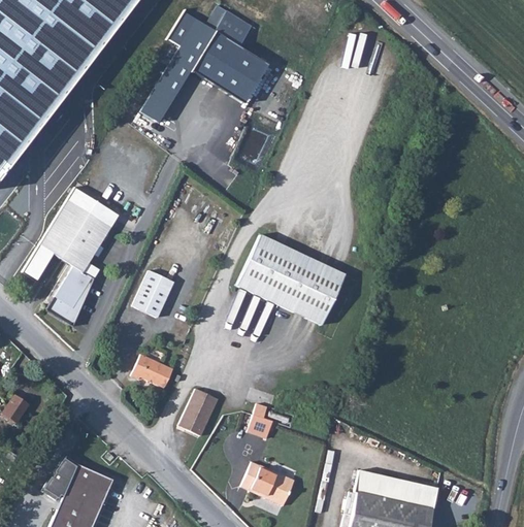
[(0,0),(0,175),(139,0),(0,0)]
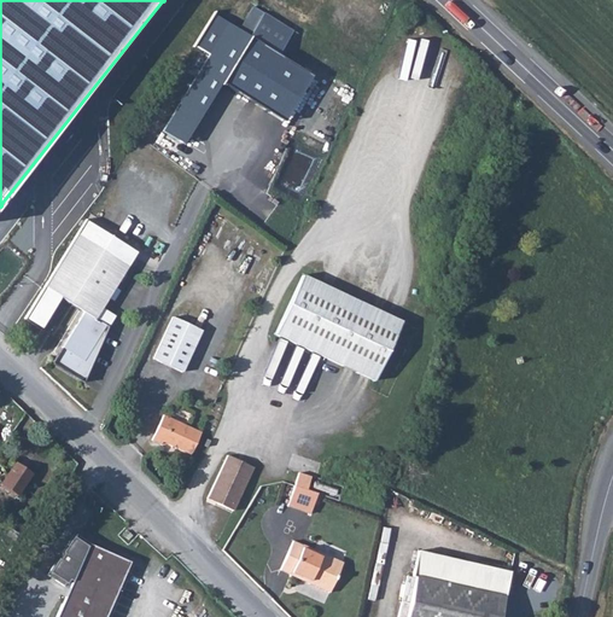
[(257,5),(241,29),(255,36),(281,53),(297,30),(257,5)]
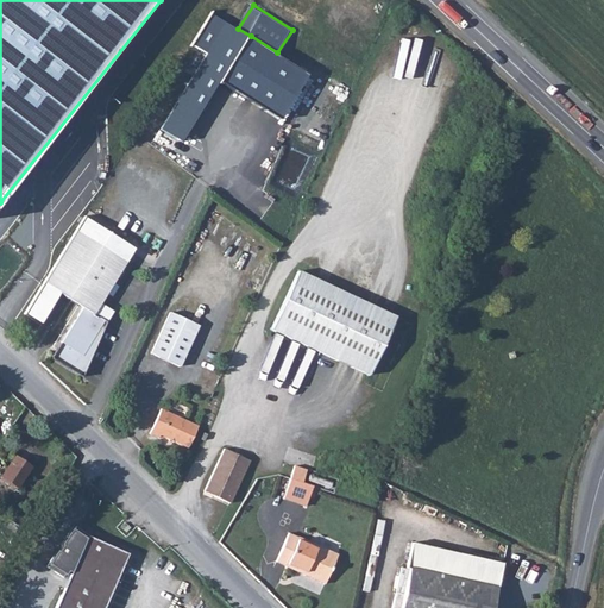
[(211,51),(163,130),(183,142),(222,81),(251,36),(238,29),(218,16),(199,44),(211,51)]
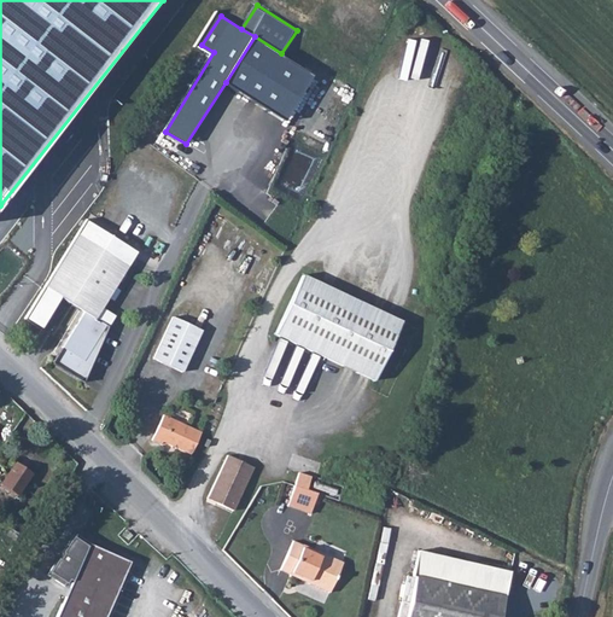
[(320,74),(281,53),(255,36),(226,82),(292,120),(320,74)]
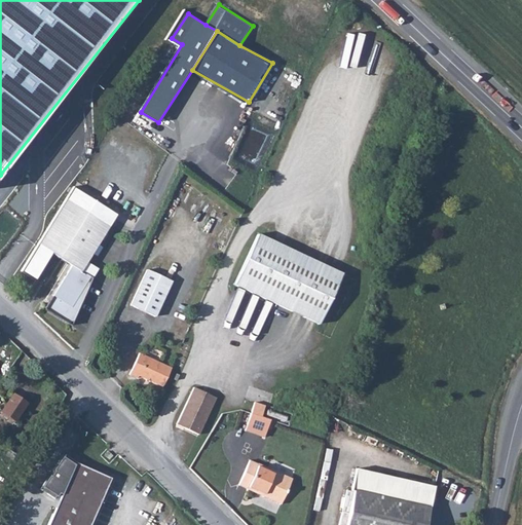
[(244,137),(222,170),(237,180),(254,155),(257,158),(263,150),(244,137)]
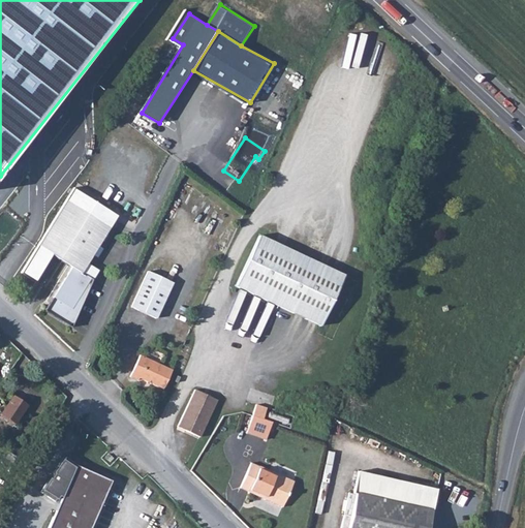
[(76,190),(25,274),(37,282),(55,256),(73,269),(49,311),(72,325),(94,279),(96,280),(102,271),(92,265),(119,217),(76,190)]
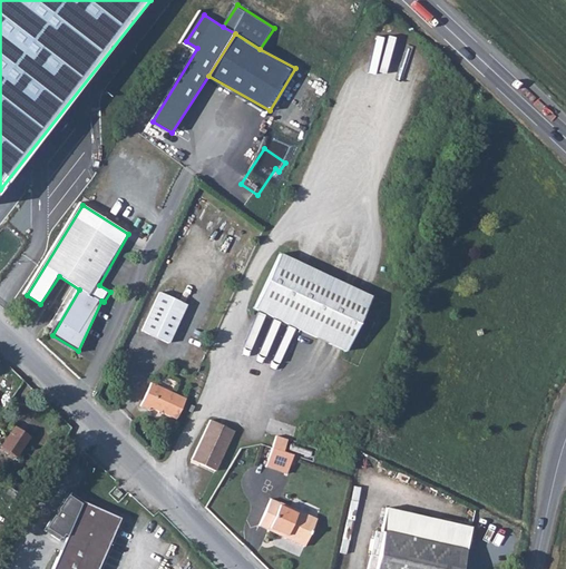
[(371,293),(280,252),(255,306),(347,349),(371,293)]
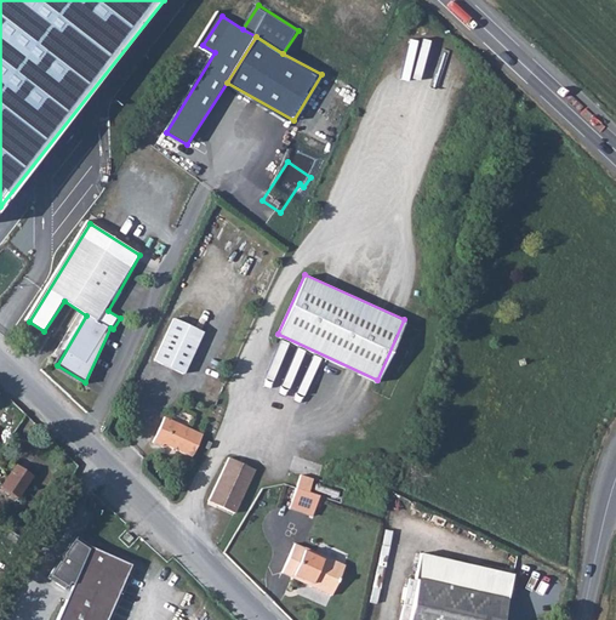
[(205,331),(176,317),(155,358),(184,373),(205,331)]
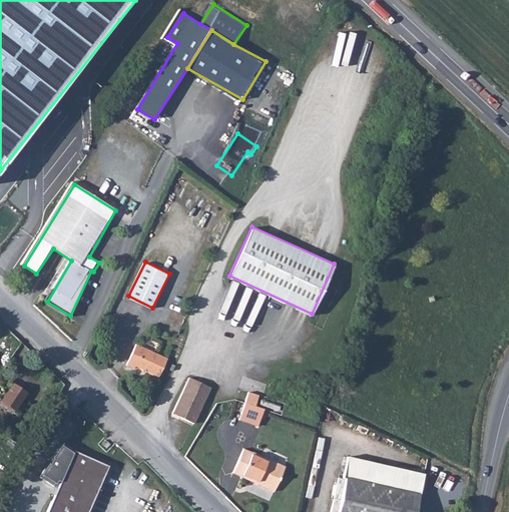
[(161,376),(169,358),(138,344),(127,365),(136,369),(137,367),(161,376)]
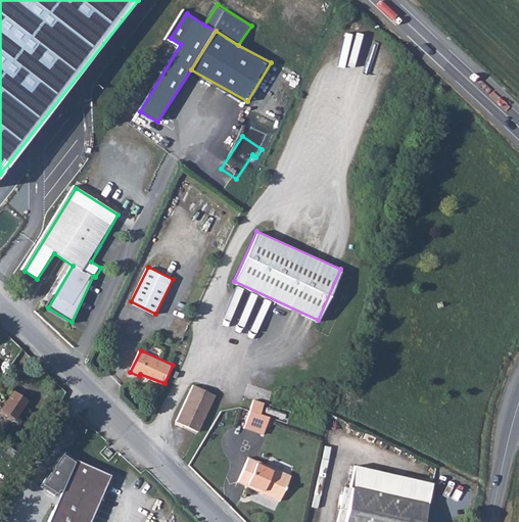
[(186,421),(185,423),(199,429),(218,392),(195,382),(178,416),(186,421)]
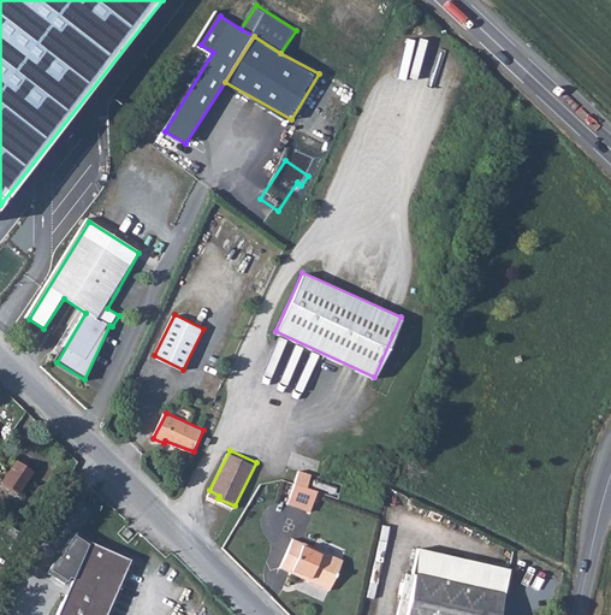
[(18,492),(29,473),(12,465),(3,484),(18,492)]
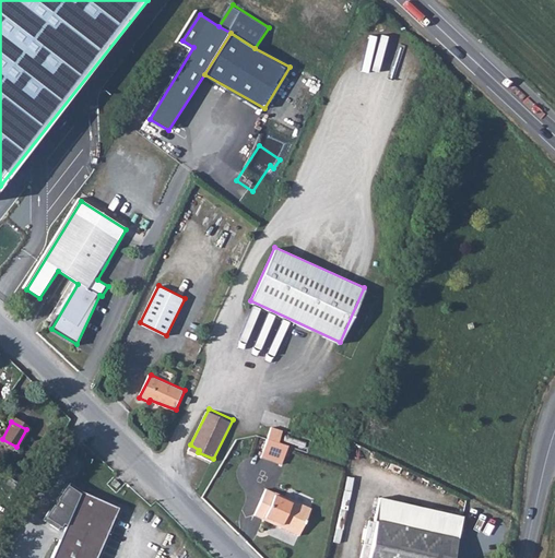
[(272,428),(269,439),(280,443),(284,431),(272,428)]
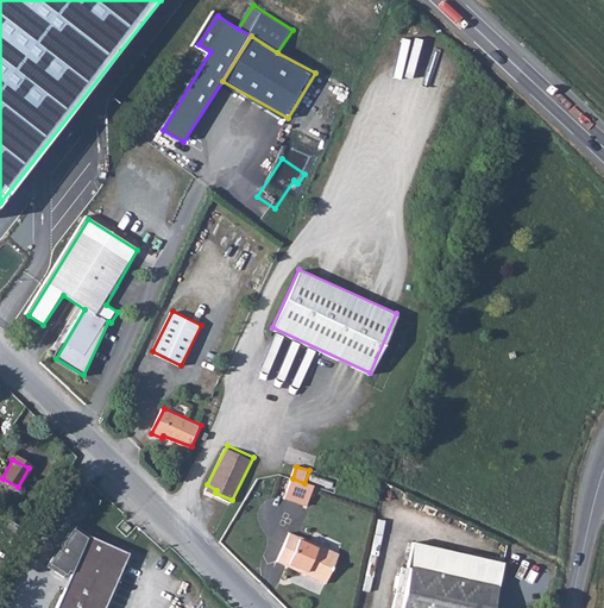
[(48,488),(51,471),(39,469),(36,484),(48,488)]
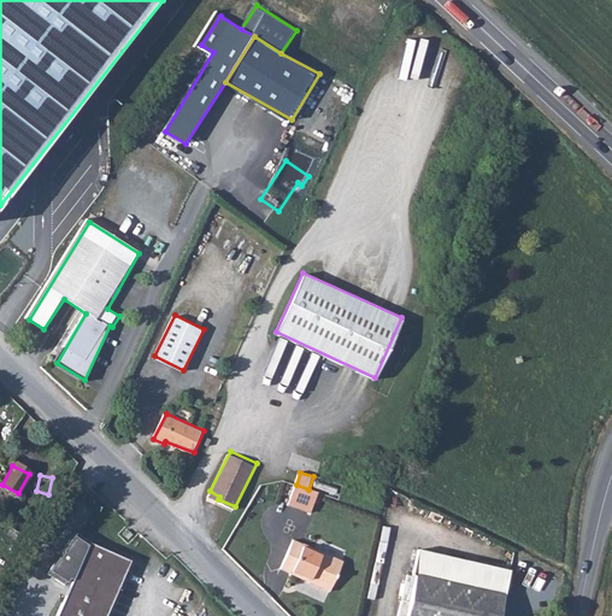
[(296,485),(289,505),(312,512),(319,492),(309,490),(296,485)]
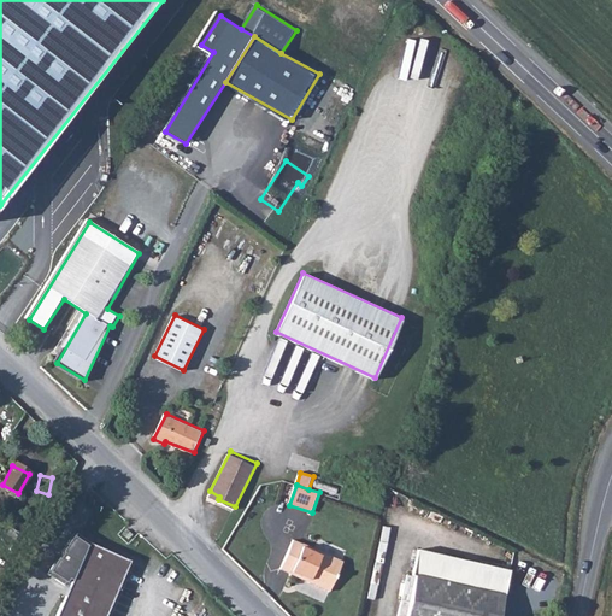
[(131,538),(136,533),(131,527),(127,533),(131,538)]
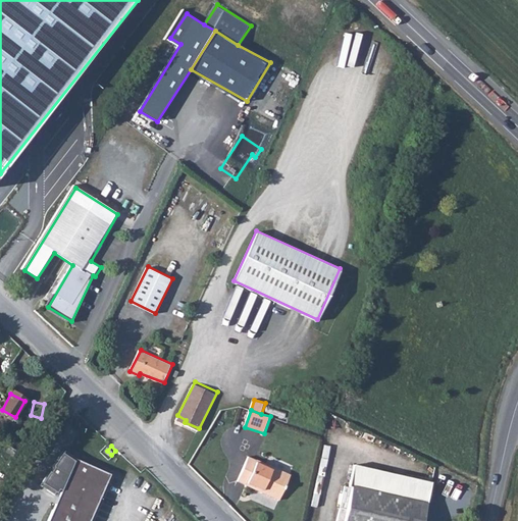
[(281,500),(293,474),(274,465),(273,467),(259,460),(260,458),(251,454),(240,479),(249,483),(250,480),(265,487),(263,490),(281,500)]
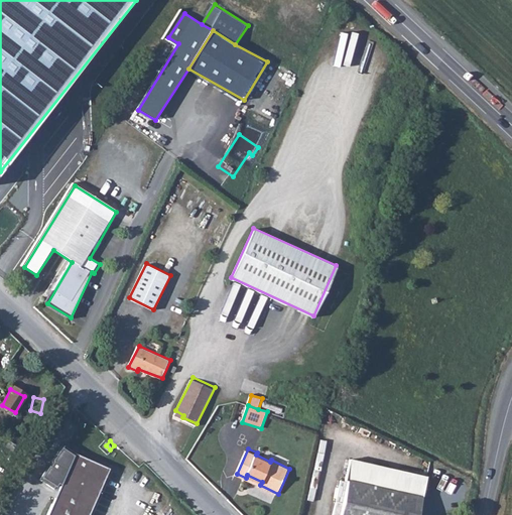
[(91,514),(112,469),(79,455),(50,514),(91,514)]
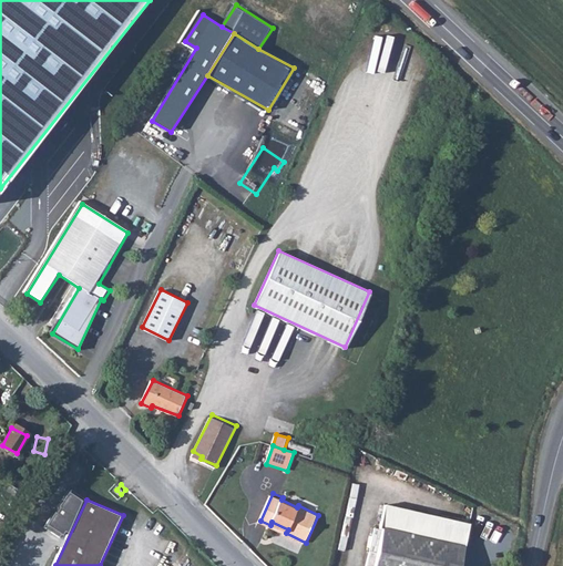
[(461,565),(470,525),(389,507),(375,565),(461,565)]
